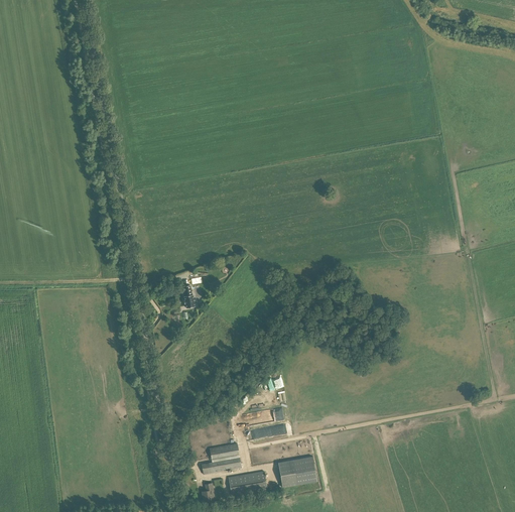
[(185,304),(195,302),(191,290),(190,291),(189,281),(182,282),(184,292),(183,292),(184,296),(183,296),(183,300),(184,299),(185,304)]
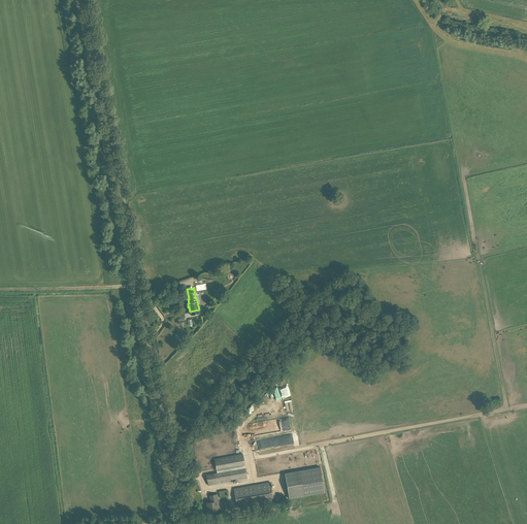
[(263,418),(250,419),(251,431),(289,426),(289,423),(286,424),(285,422),(288,421),(287,418),(284,419),(283,414),(266,417),(266,421),(263,421),(263,418)]
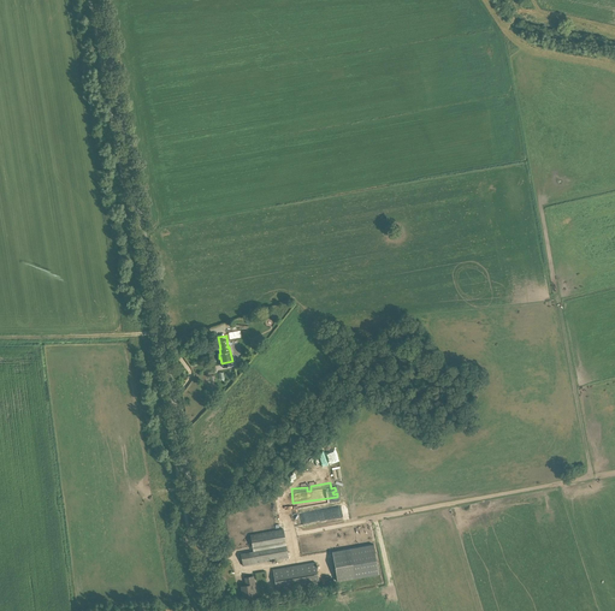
[(341,512),(338,502),(335,503),(335,505),(327,506),(329,515),(341,512)]
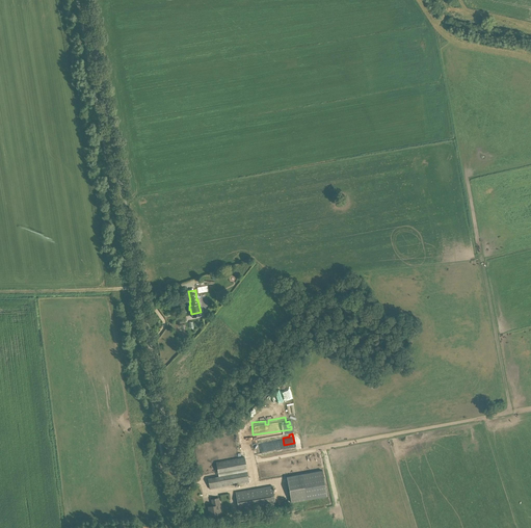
[(217,469),(245,465),(244,454),(216,459),(217,469)]
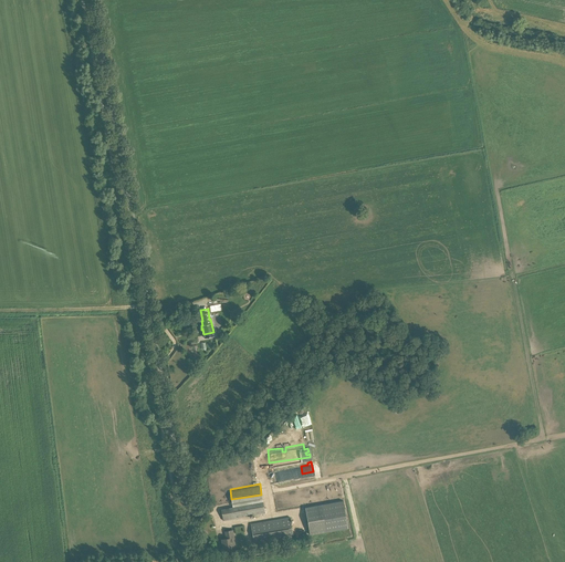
[(342,497),(304,503),(309,531),(347,524),(342,497)]
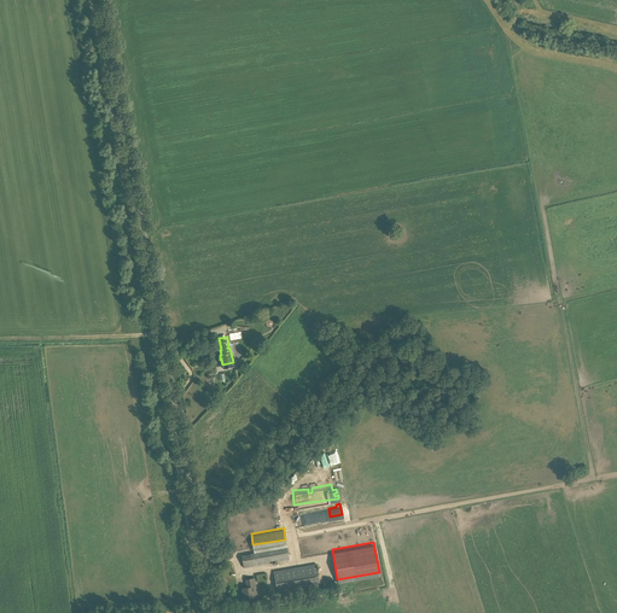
[(289,555),(286,543),(254,549),(240,552),(243,564),(289,555)]
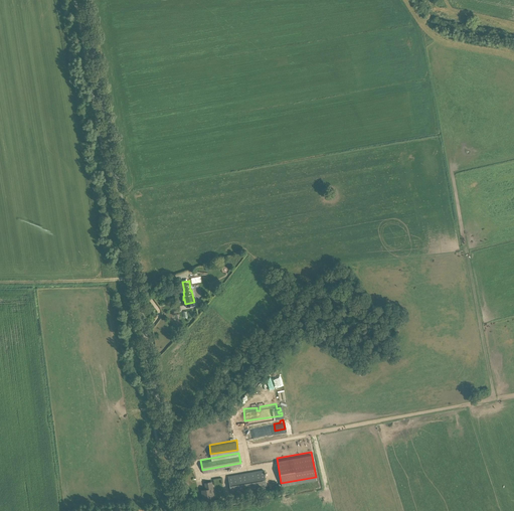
[(263,468),(227,474),(230,492),(266,486),(263,468)]
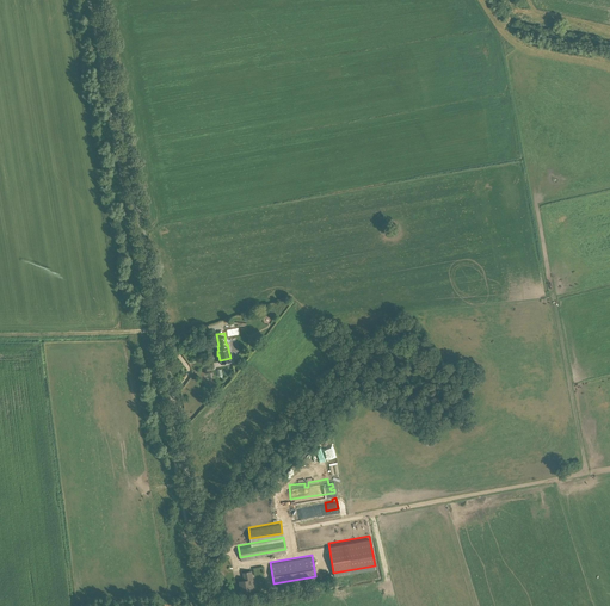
[(248,581),(252,581),(250,567),(241,569),(244,576),(238,577),(240,588),(250,587),(248,581)]
